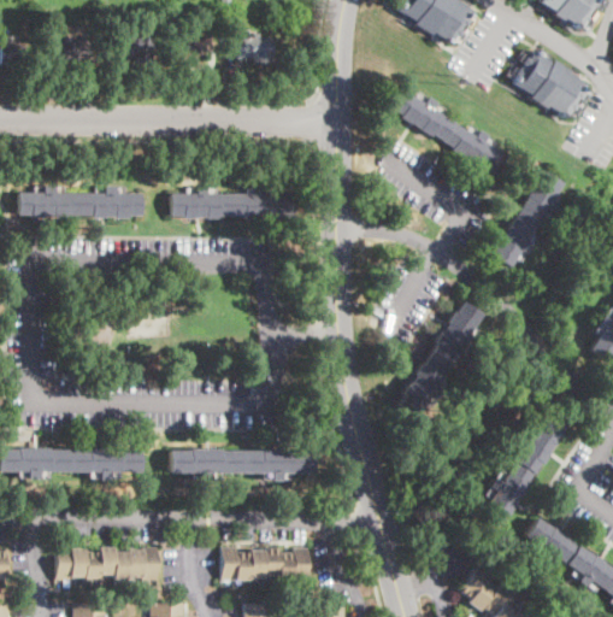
[(454,40),(452,42),(398,10),(402,0),(457,0),(472,10),(454,40)]
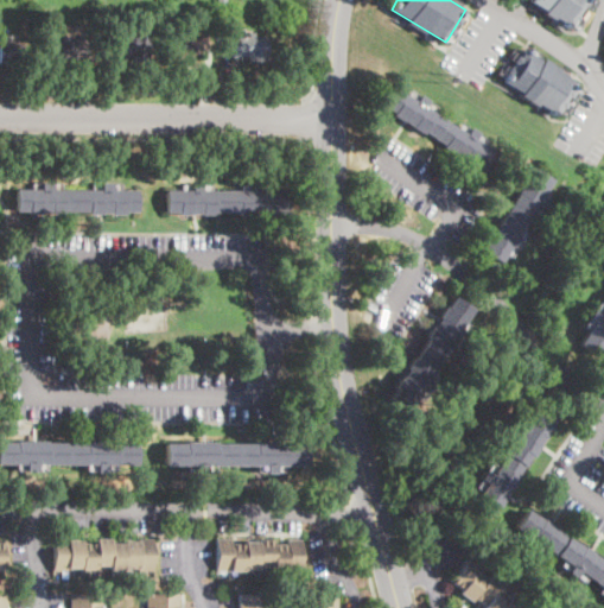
[(590,0),(572,26),(572,27),(533,1),(533,0),(590,0)]
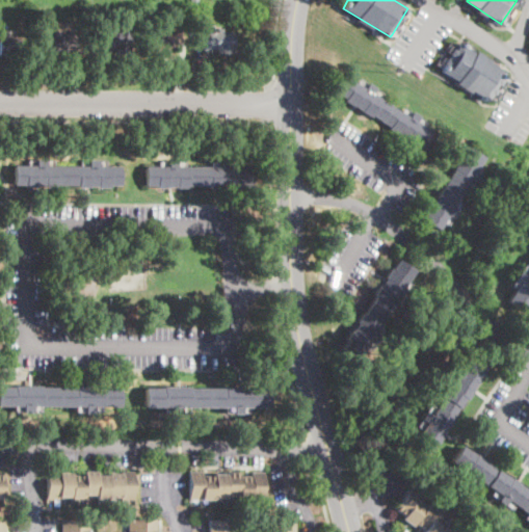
[(52,10),(51,19),(42,18),(43,9),(52,10)]
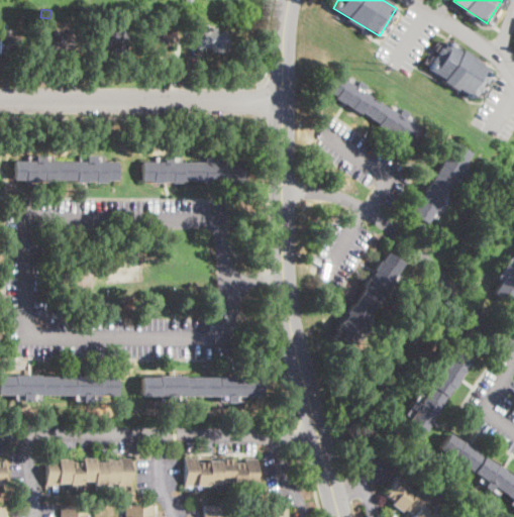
[(114,20),(115,32),(124,32),(125,54),(111,55),(111,48),(98,49),(97,31),(102,30),(101,20),(114,20)]
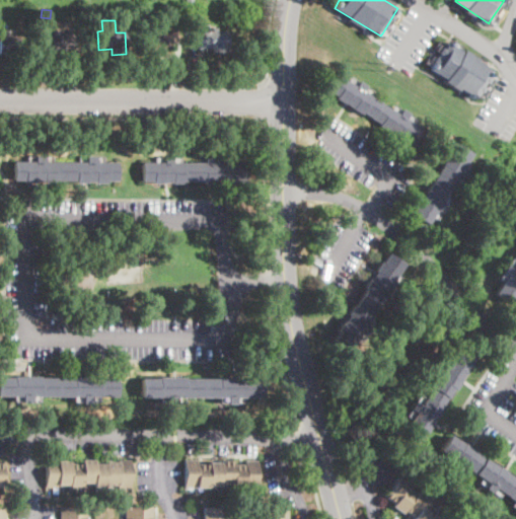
[(232,29),(232,53),(216,54),(216,49),(200,49),(199,34),(199,30),(232,29)]
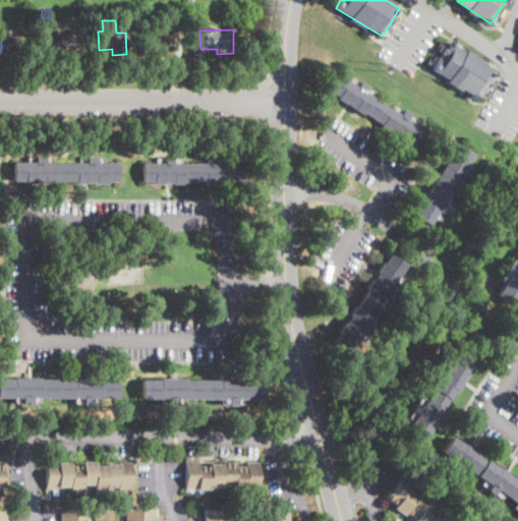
[(59,53),(43,54),(42,34),(77,33),(77,53),(59,53)]
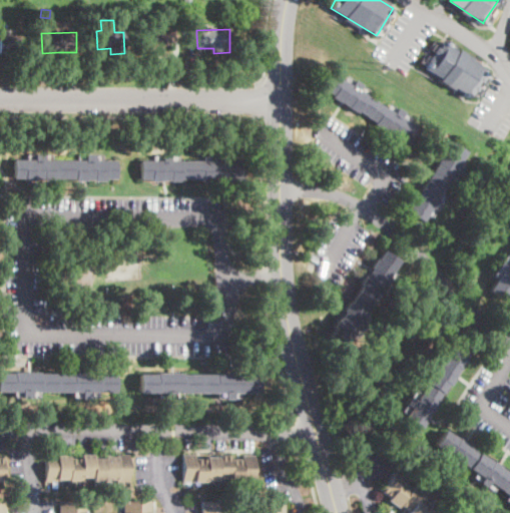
[(160,53),(143,53),(143,32),(172,32),(172,49),(160,49),(160,53)]
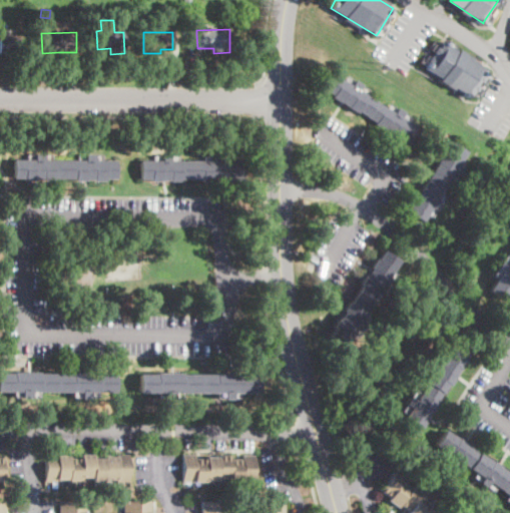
[(0,39),(16,40),(15,55),(0,55),(0,39)]
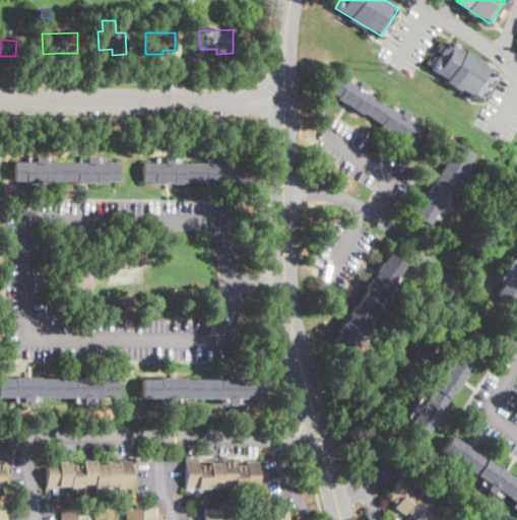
[(478,95),(476,100),(433,70),(451,42),(495,71),(478,95)]
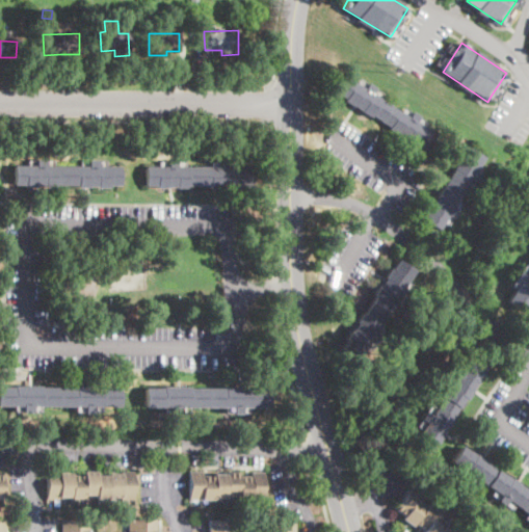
[(348,77),(368,89),(371,83),(378,87),(375,92),(413,116),(416,111),(423,115),(419,122),(438,133),(428,150),(339,92),(348,77)]
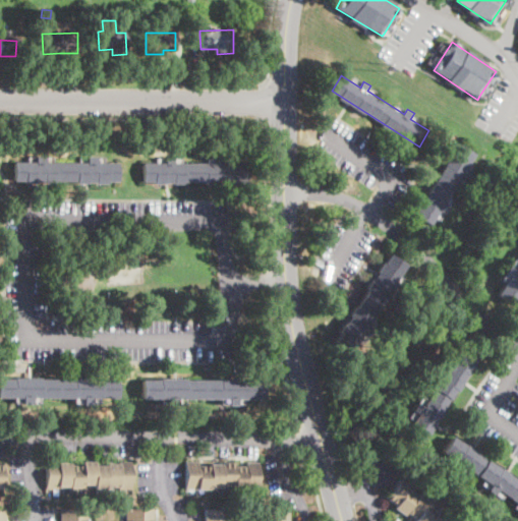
[(475,165),(461,186),(457,182),(449,195),(453,201),(440,221),(436,218),(429,225),(415,215),(460,145),(475,155),(470,161),(475,165)]
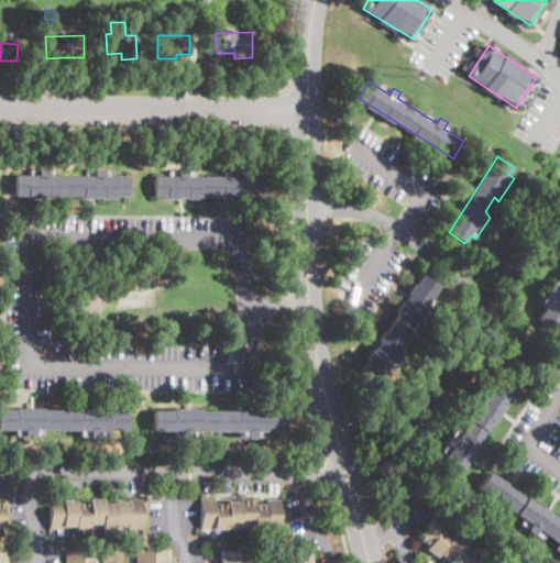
[(86,176),(96,176),(96,168),(106,169),(106,176),(130,176),(130,196),(118,196),(118,198),(106,198),(106,197),(97,197),(97,198),(85,198),(85,196),(62,196),(62,198),(30,198),(30,196),(18,196),(18,176),(41,176),(41,168),(51,168),(51,176),(86,176)]
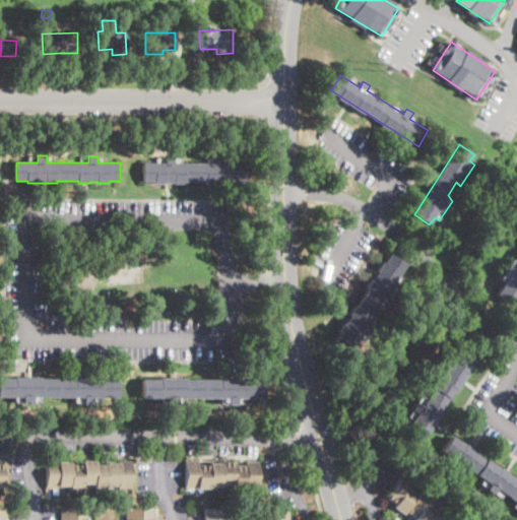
[(228,158),(228,164),(249,164),(249,182),(238,182),(238,184),(207,184),(207,182),(186,182),(186,184),(156,184),(156,182),(145,181),(145,163),(167,163),(167,157),(175,157),(175,163),(218,164),(218,156),(228,157),(228,158)]
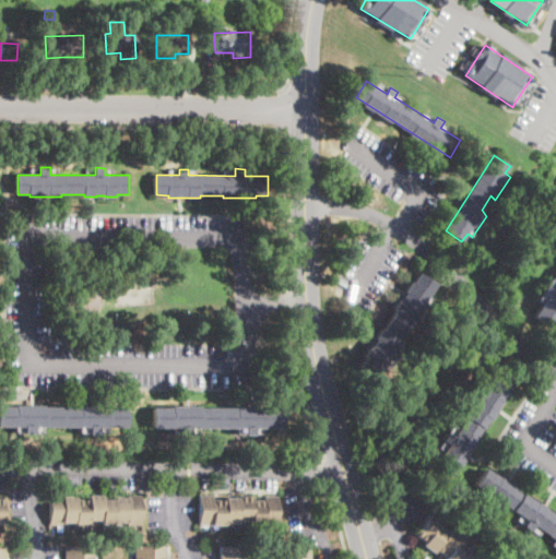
[(421,273),(438,283),(426,302),(432,307),(426,314),(420,310),(397,348),(401,352),(395,360),(390,356),(376,379),(361,367),(366,357),(365,356),(371,345),(373,345),(377,339),(376,337),(382,329),(385,330),(397,310),(394,309),(412,282),(414,283),(421,273)]
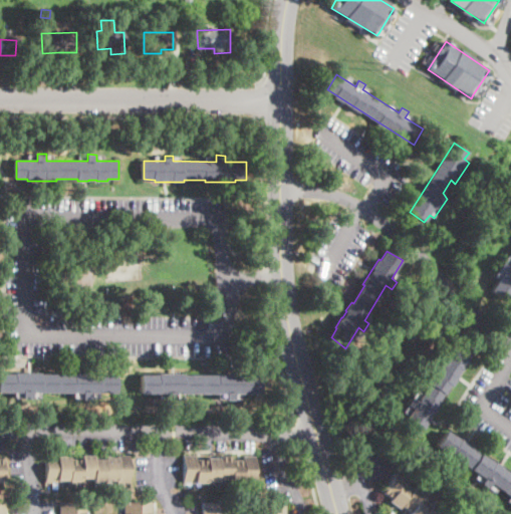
[(510,298),(508,301),(492,290),(500,280),(496,275),(509,256),(510,257),(510,298)]
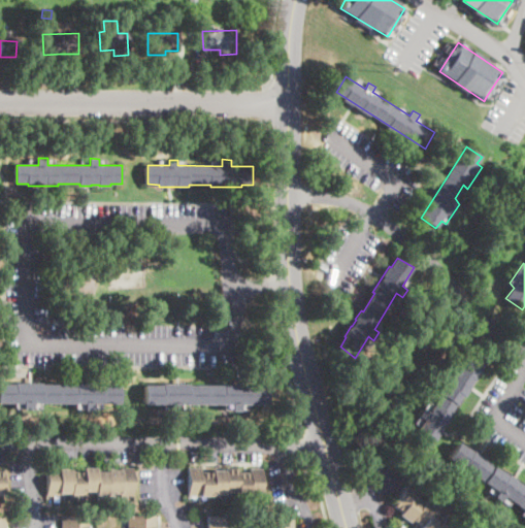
[(487,361),(471,385),(428,449),(413,438),(425,420),(419,416),(424,408),(430,413),(454,376),(449,372),(453,365),(458,368),(470,350),(487,361)]
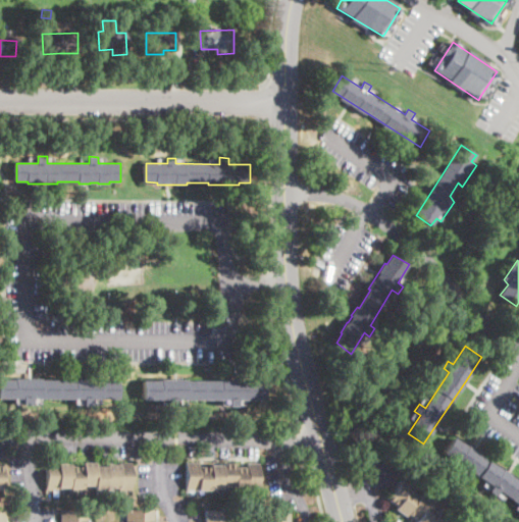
[(0,380),(118,380),(118,399),(93,399),(93,405),(85,405),(85,399),(33,399),(33,405),(24,405),(24,399),(0,399),(0,380)]
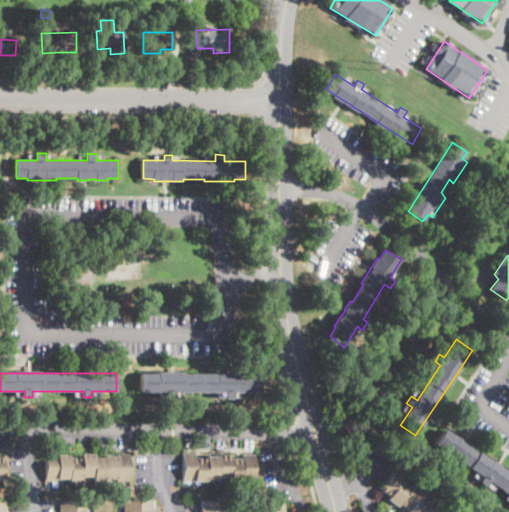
[(259,374),(259,392),(234,392),(234,398),(226,398),(226,393),(175,392),(175,399),(167,399),(167,393),(142,393),(142,373),(259,374)]
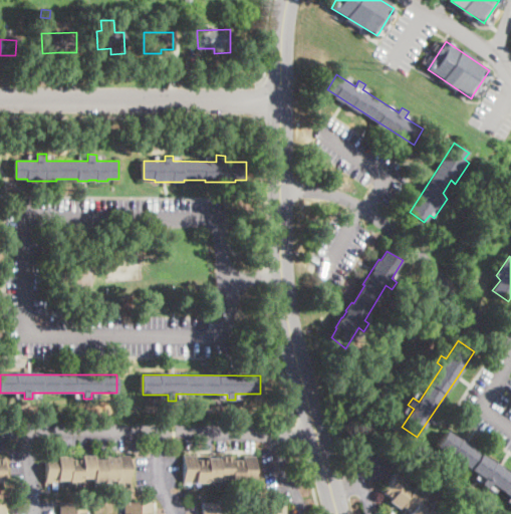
[(449,431),(501,466),(510,472),(510,495),(492,483),(489,488),(482,483),(485,478),(459,460),(456,465),(448,460),(451,456),(438,447),(449,431)]
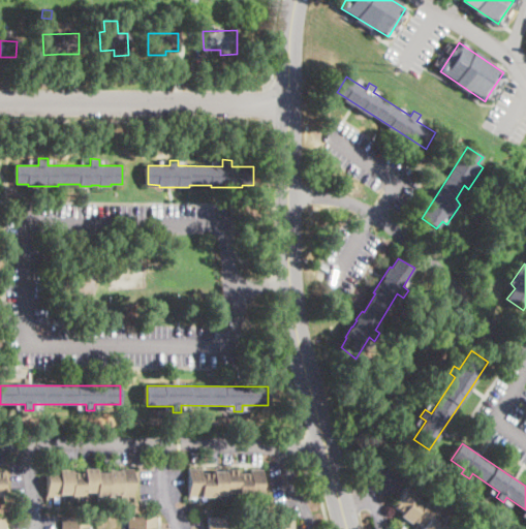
[(98,471),(124,471),(124,469),(135,469),(135,496),(123,496),(123,495),(111,495),(111,497),(98,497),(98,493),(86,493),(86,497),(73,497),(73,494),(62,494),(62,497),(50,497),(50,468),(60,468),(60,472),(86,472),(86,468),(98,468),(98,471)]
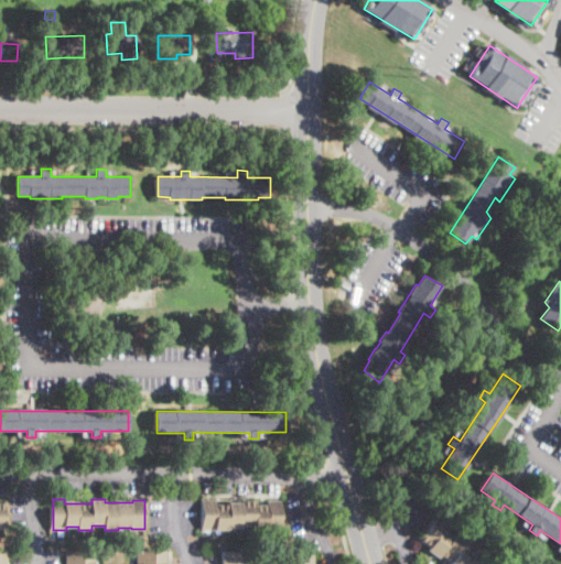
[(217,499),(217,505),(229,505),(229,501),(257,501),(257,507),(270,507),(270,500),(283,500),(283,530),(256,530),(256,525),(243,525),(243,528),(229,528),(229,530),(204,530),(204,499),(217,499)]
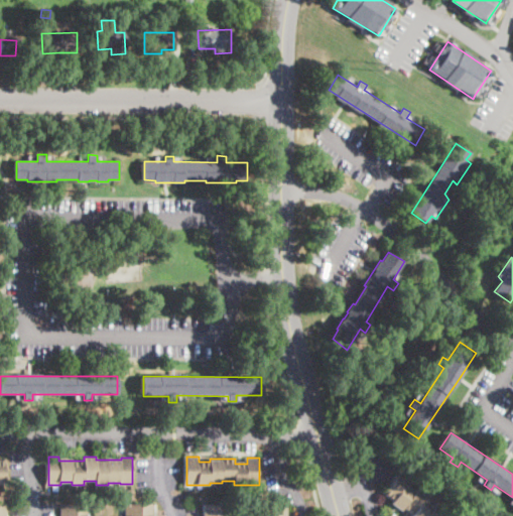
[(407,485),(415,491),(417,488),(428,496),(425,500),(434,506),(437,503),(447,510),(445,514),(449,515),(413,515),(415,514),(406,507),(403,511),(392,504),(395,500),(385,494),(399,474),(409,481),(407,485)]
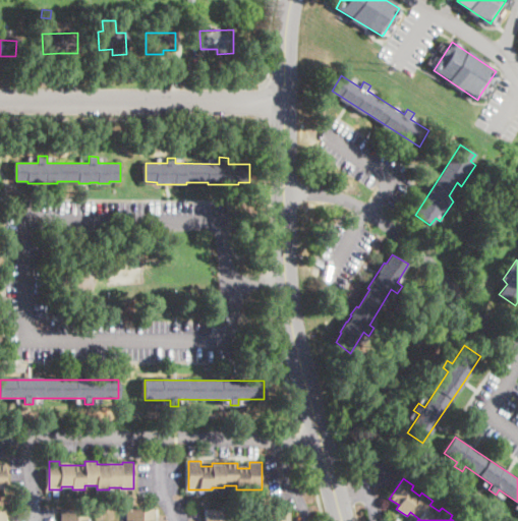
[(0,520),(9,520),(10,509),(0,508),(0,520)]
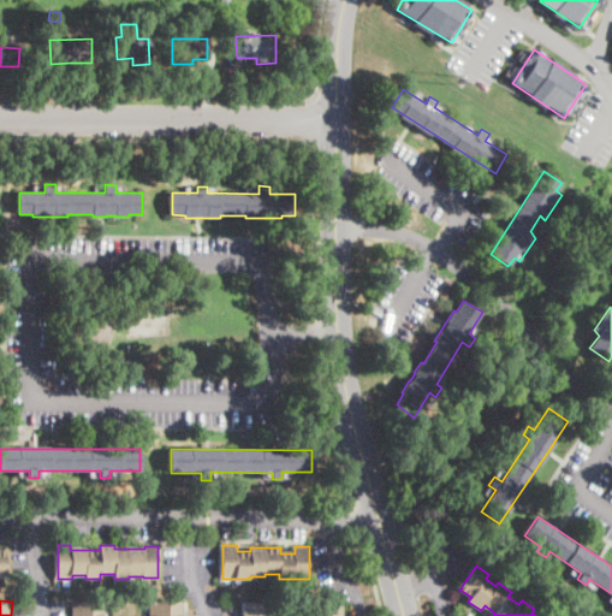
[(75,615),(76,600),(107,602),(106,615),(75,615)]
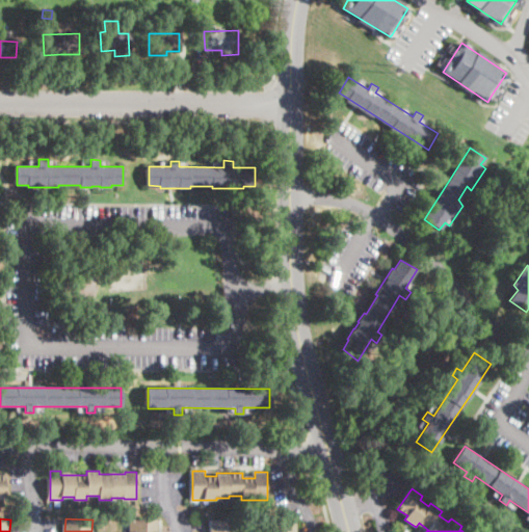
[(159,524),(159,531),(132,531),(132,520),(159,520),(159,524)]
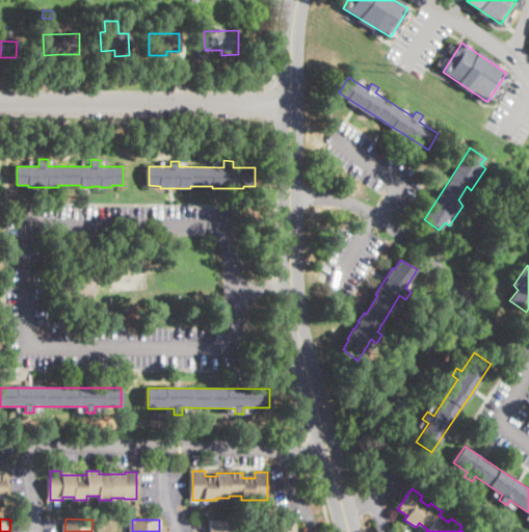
[(210,531),(211,522),(235,522),(235,531),(210,531)]
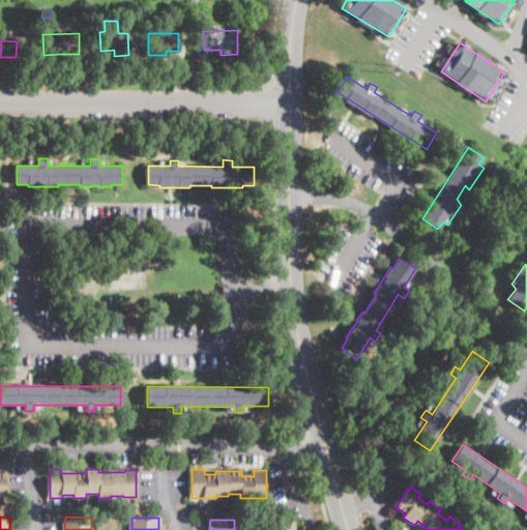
[(296,529),(271,529),(271,521),(296,521),(296,529)]
